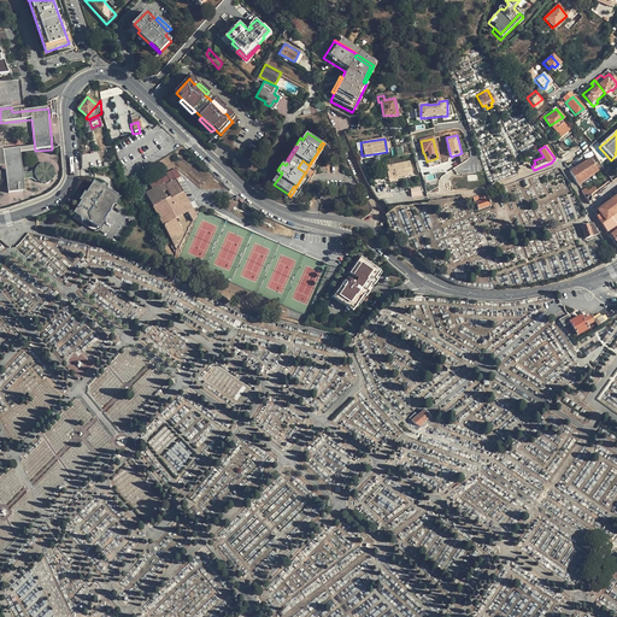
[(0,166),(5,166),(7,193),(24,192),(23,181),(22,172),(19,150),(0,151),(0,166)]
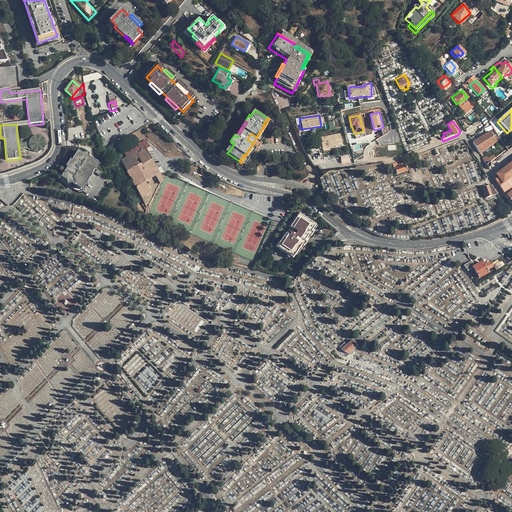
[(470,126),(464,130),(468,137),(474,132),(470,126)]
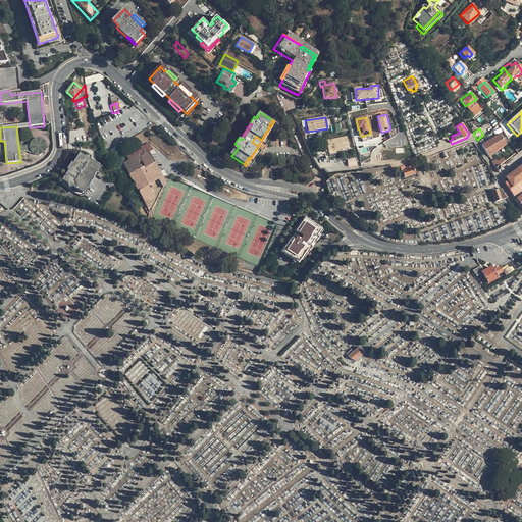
[(505,145),(499,136),(490,141),(497,150),(505,145)]
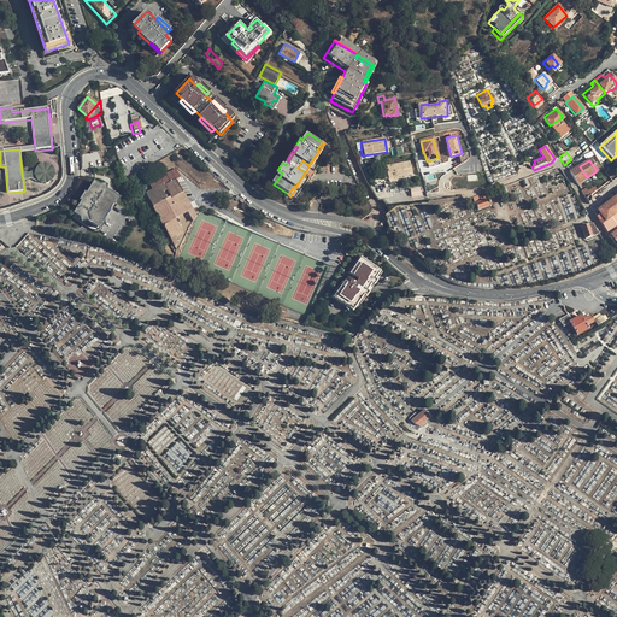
[(33,171),(22,172),(23,181),(33,178),(39,182),(45,184),(50,183),(53,181),(56,177),(56,172),(54,168),(51,164),(46,164),(41,164),(37,166),(33,171)]
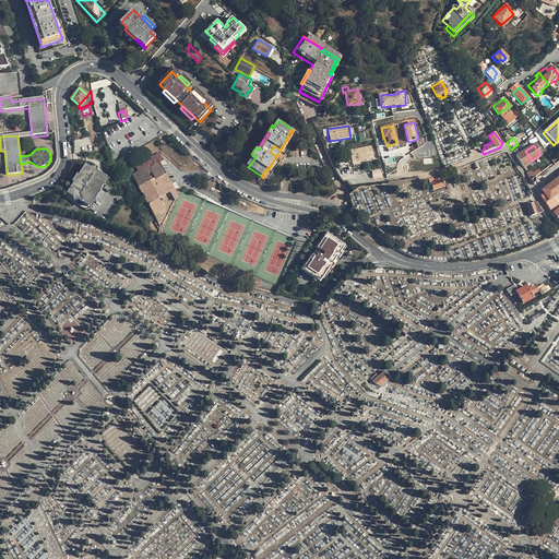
[(368,161),(375,159),(371,149),(351,153),(353,165),(360,163),(369,162),(368,161)]
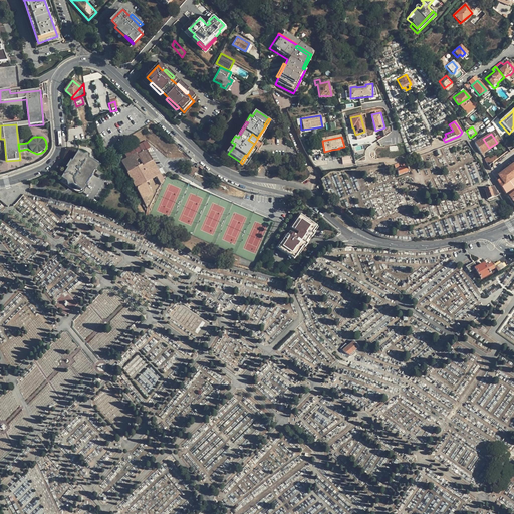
[(156,190),(161,177),(144,148),(148,146),(143,138),(120,151),(124,157),(118,160),(147,206),(149,204),(151,202),(149,199),(153,196),(151,193),(156,190)]
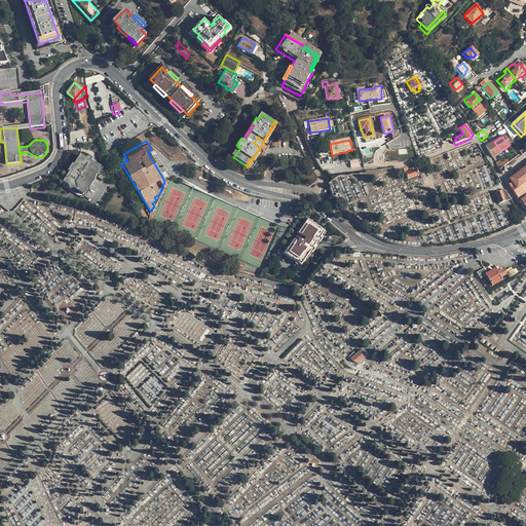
[(500,151),(494,142),(486,148),(491,157),(500,151)]
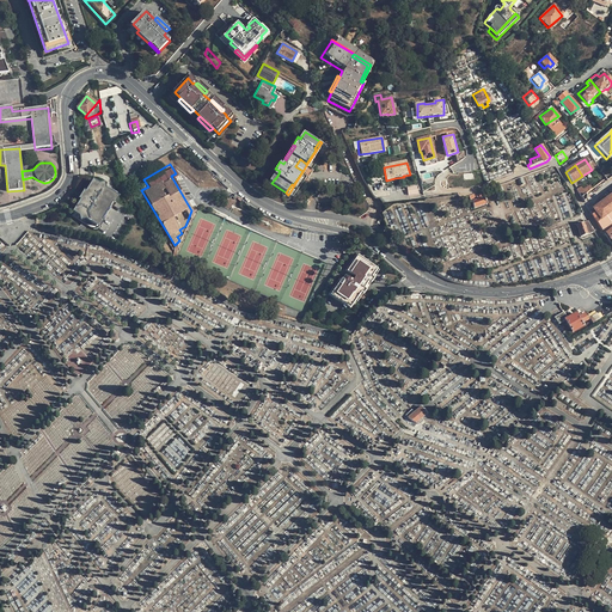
[(587,182),(592,190),(594,188),(601,182),(597,176),(587,182)]
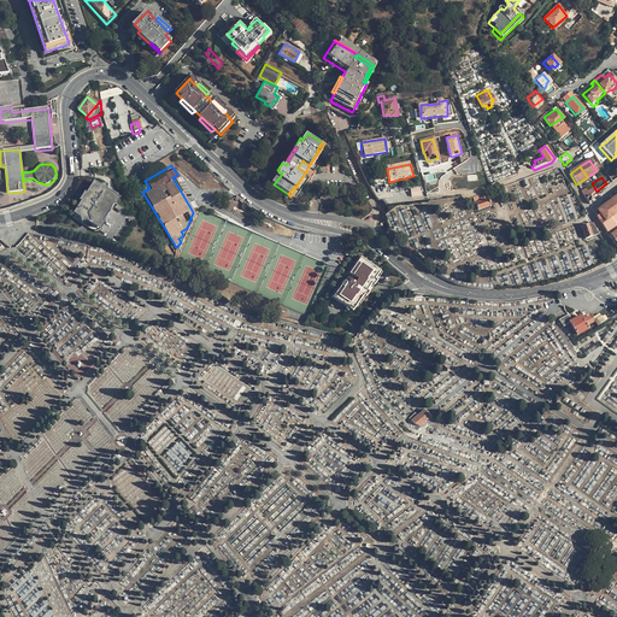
[(593,194),(597,192),(592,183),(589,182),(580,189),(586,199),(593,194)]
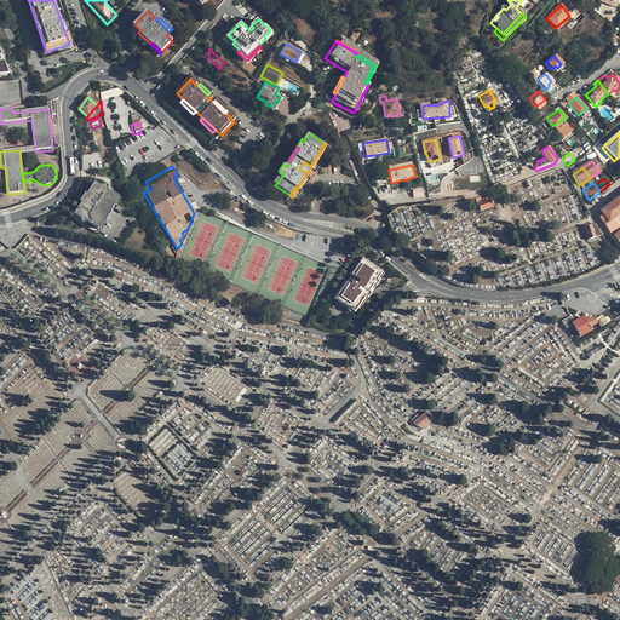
[(101,188),(95,184),(90,193),(91,194),(89,196),(86,195),(81,202),(85,204),(82,207),(81,206),(76,214),(82,218),(87,218),(89,222),(98,228),(104,217),(102,216),(108,206),(110,208),(116,197),(107,191),(102,193),(101,188)]
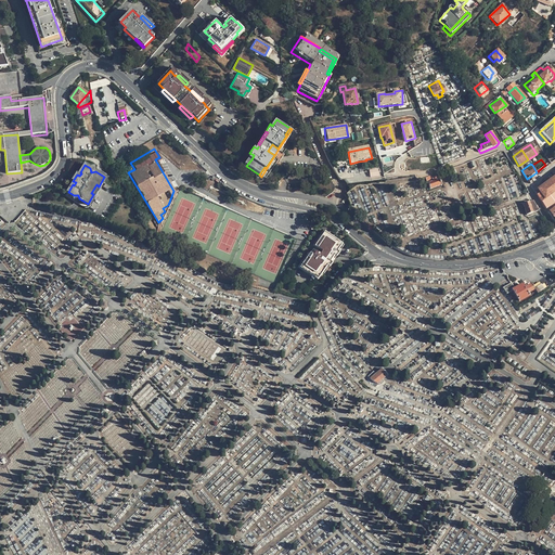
[(539,170),(537,172),(533,175),(541,186),(547,182),(539,170)]
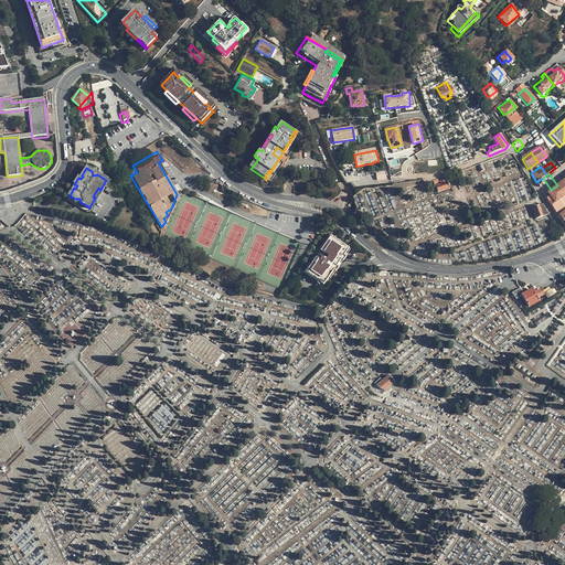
[(445,182),(444,178),(438,180),(439,183),(440,185),(435,188),(437,193),(448,190),(446,182),(445,182)]
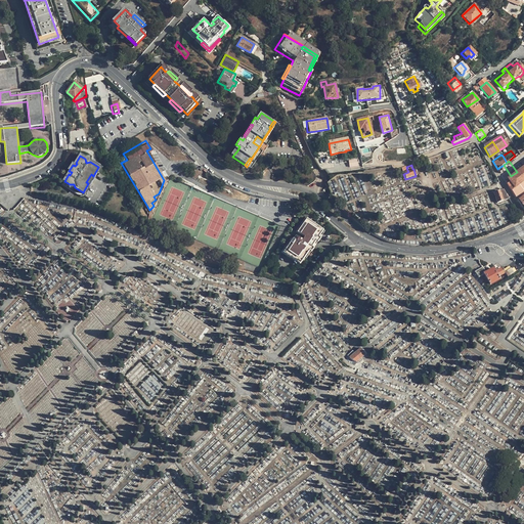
[(516,199),(523,191),(523,166),(517,172),(511,176),(506,181),(516,199)]
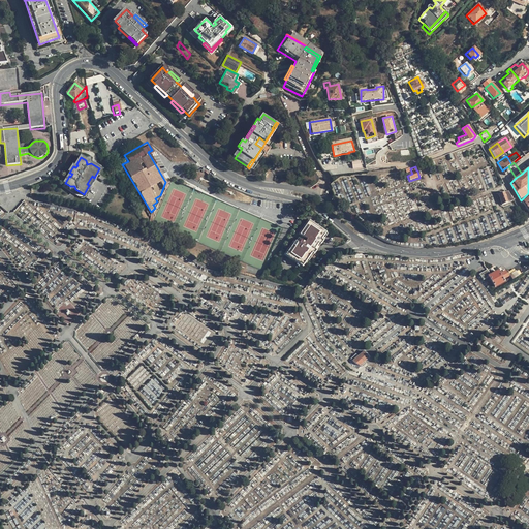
[(504,200),(499,193),(494,197),(500,207),(506,204),(506,203),(505,199),(504,200)]
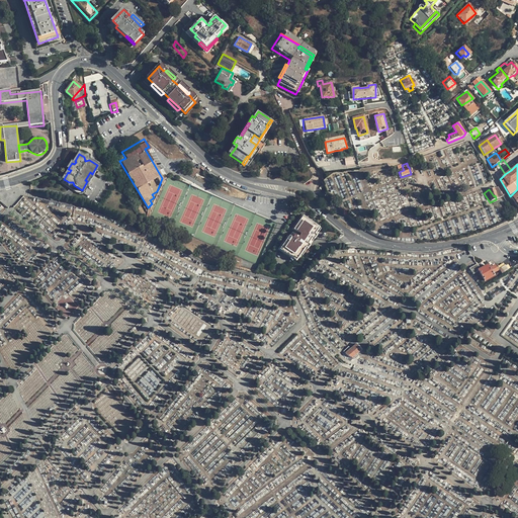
[(293,229),(303,214),(300,213),(291,228),(293,229)]
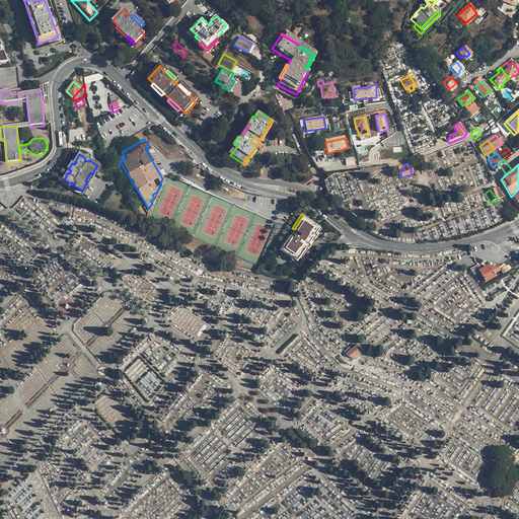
[(297,231),(294,235),(291,233),(289,236),(280,250),(296,262),(300,255),(302,255),(306,249),(307,250),(310,246),(308,244),(307,243),(319,226),(303,215),(294,229),(297,231)]
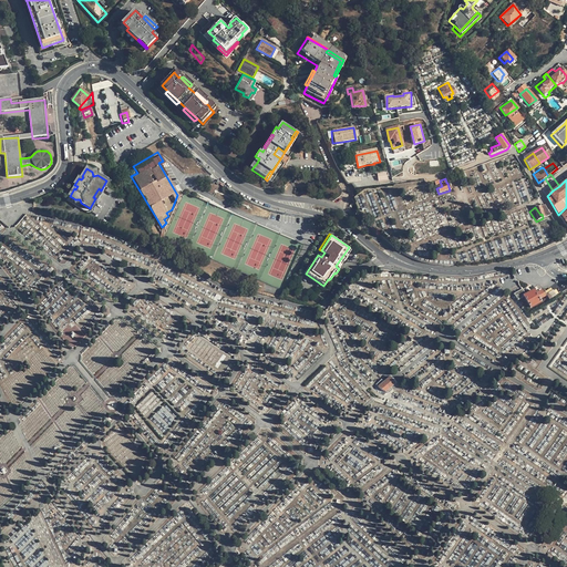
[(336,266),(337,267),(350,248),(349,247),(336,266)]
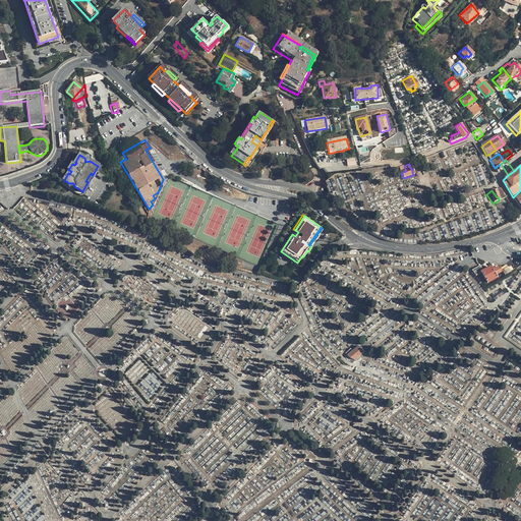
[(281,251),(290,237),(288,236),(279,249),(281,251)]
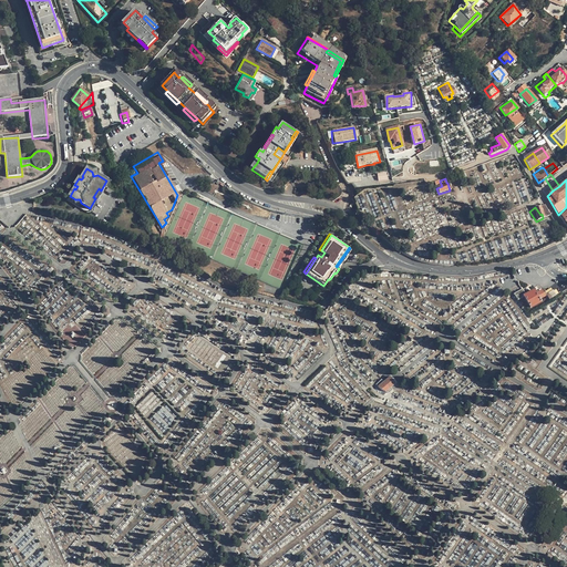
[(540,299),(547,296),(543,291),(537,295),(535,291),(527,296),(523,289),(514,294),(518,300),(524,297),(532,308),(542,302),(540,299)]
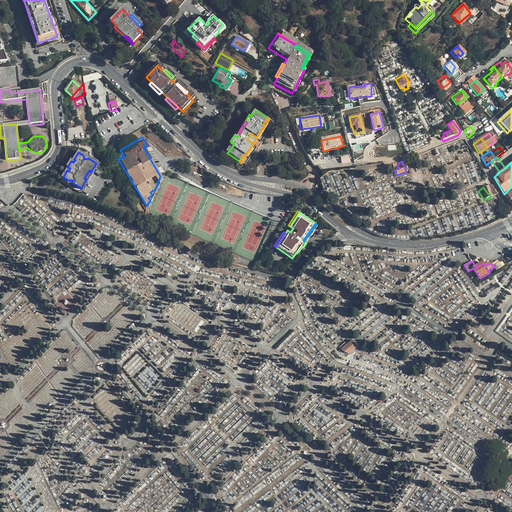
[(107,285),(71,323),(77,329),(76,331),(95,348),(92,351),(99,357),(121,333),(113,326),(109,330),(102,324),(124,301),(107,285)]
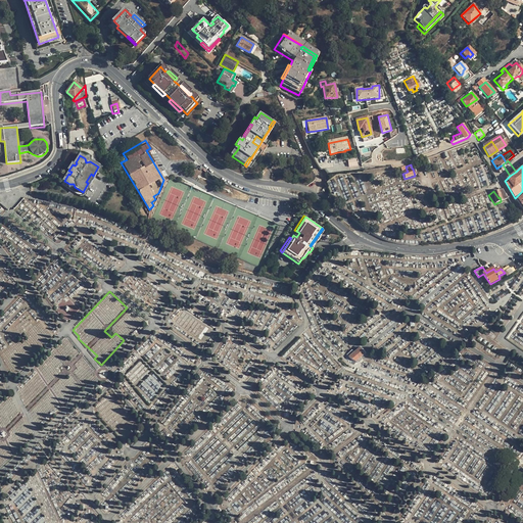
[(501,311),(506,306),(505,305),(505,304),(500,297),(493,300),(501,311)]
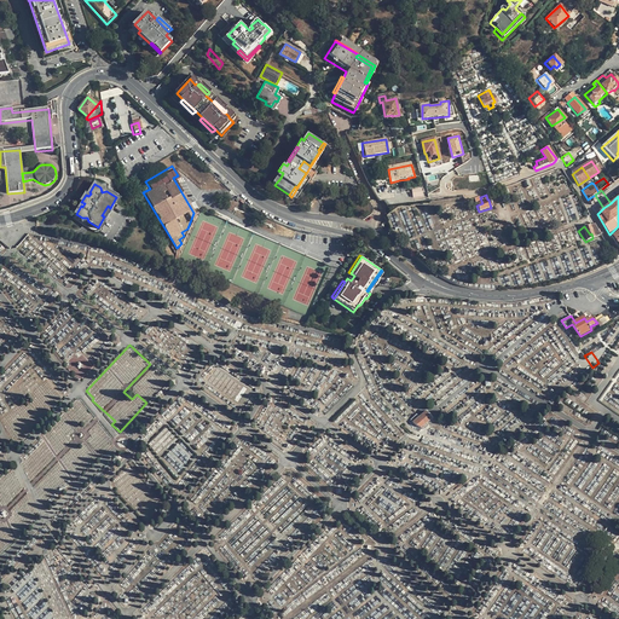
[(85,358),(73,372),(81,379),(93,365),(85,358)]
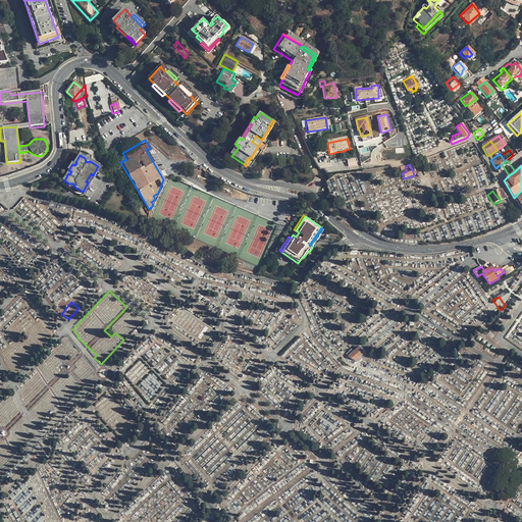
[(367,353),(362,346),(351,355),(357,360),(367,353)]
